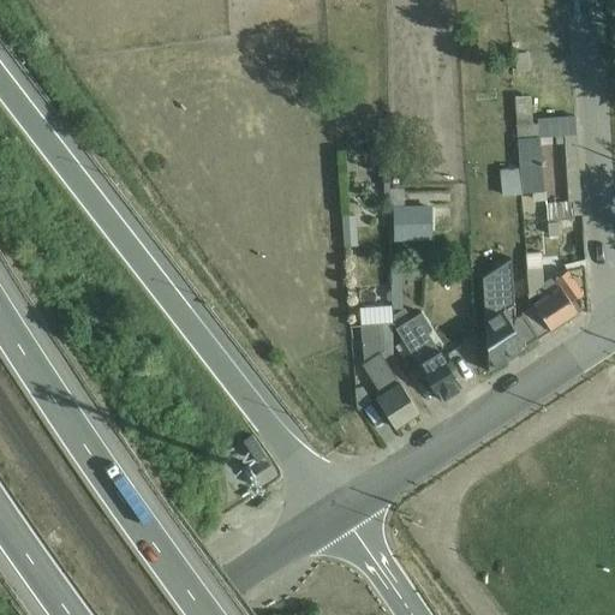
[(519,43),(511,43),(512,53),(514,53),(515,71),(529,71),(527,54),(519,54),(519,43)]
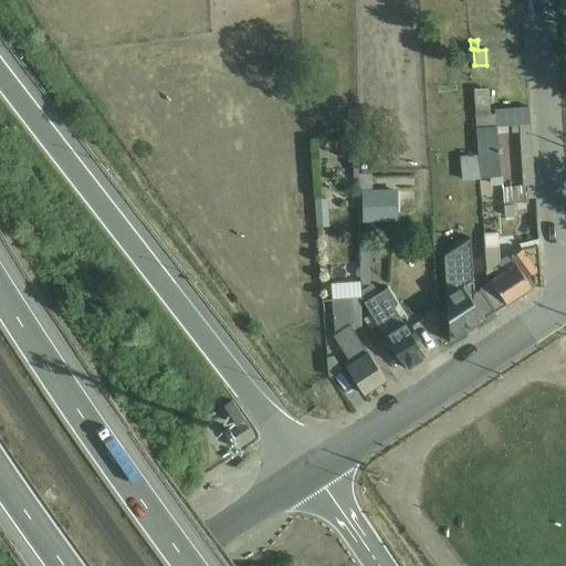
[(488,88),(473,88),(480,179),(490,178),(490,186),(503,185),(499,133),(519,132),(522,187),(503,188),(503,203),(528,202),(527,199),(535,199),(528,108),(494,109),(494,114),(489,114),(488,88)]
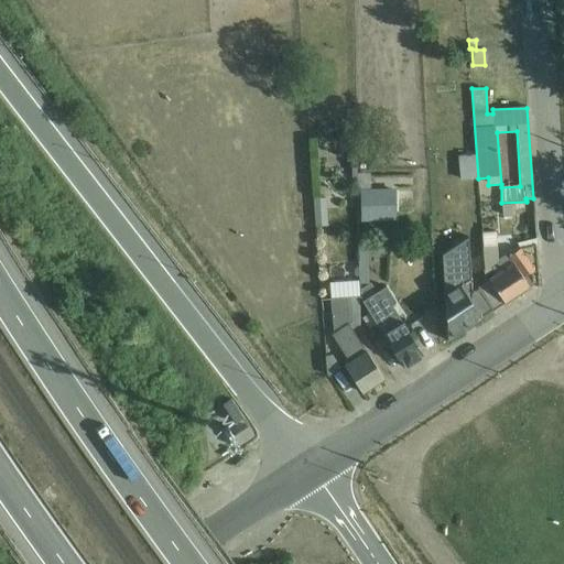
[(356,187),(369,185),(367,171),(353,173),(356,187)]
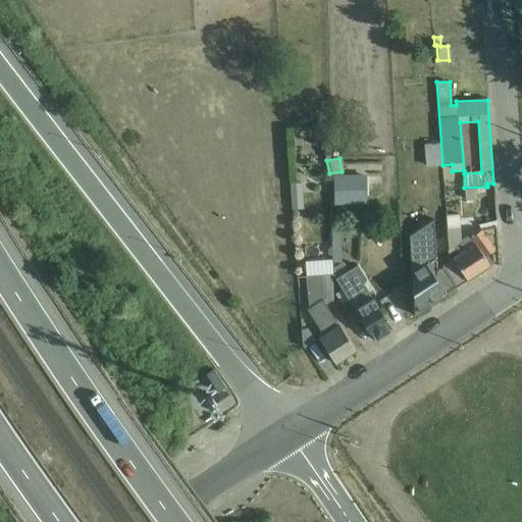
[(357,192),(357,173),(330,173),(330,191),(357,192)]
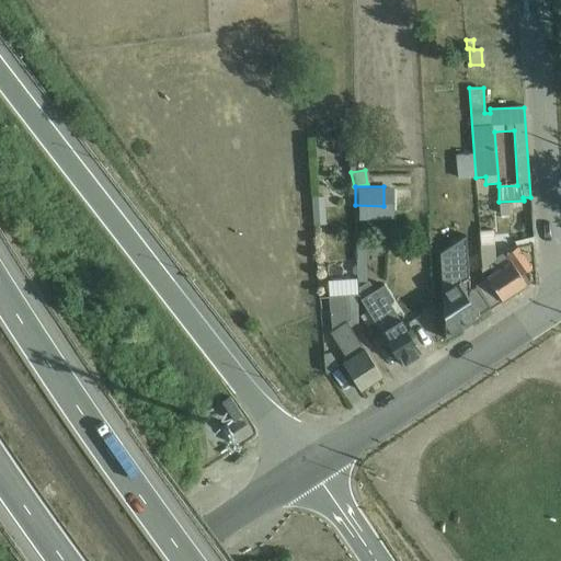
[(321,199),(310,201),(311,225),(321,225),(321,199)]
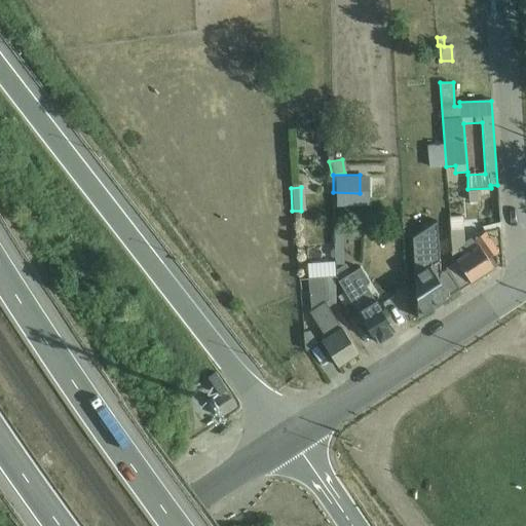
[(458,291),(496,265),(491,257),(498,252),(489,239),(490,238),(490,237),(488,238),(485,232),(482,234),(479,231),(464,241),(462,216),(449,218),(453,261),(442,267),(458,291)]
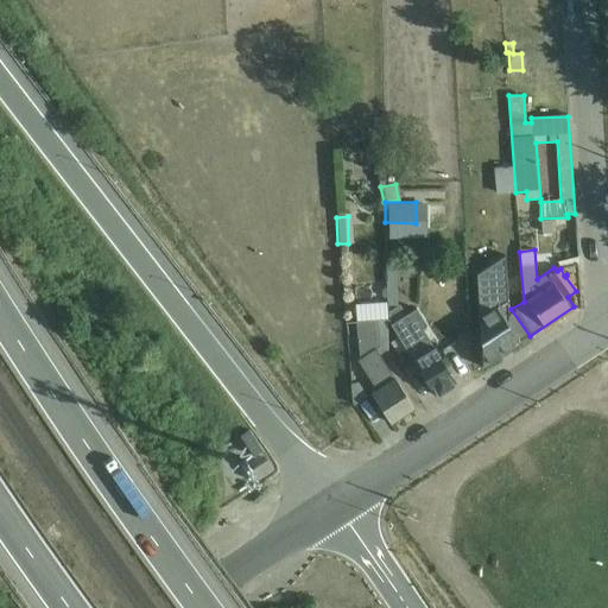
[(492,362),(530,336),(511,309),(507,311),(496,296),(469,308),(472,333),(492,362)]
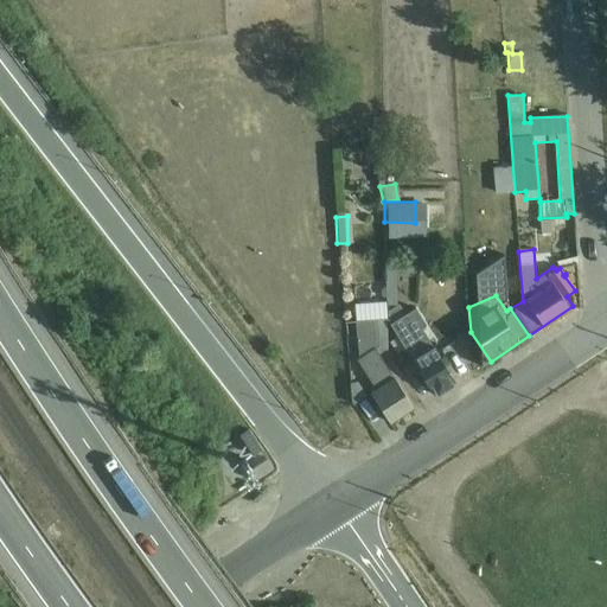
[(389,423),(413,408),(375,349),(390,346),(387,301),(353,304),(359,359),(357,360),(376,389),(370,393),(389,423)]
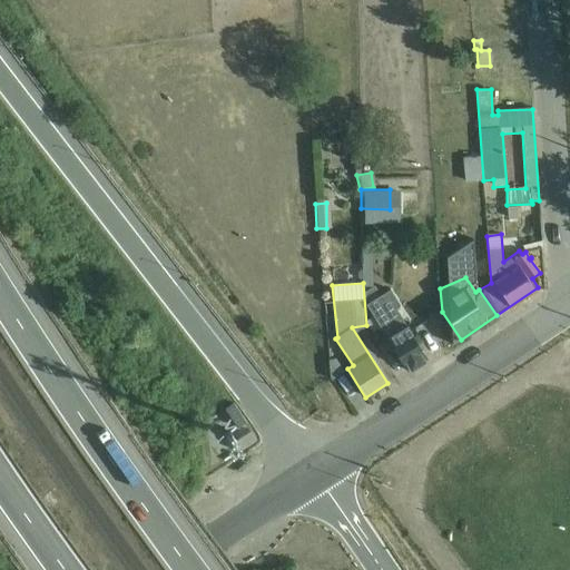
[(406,371),(426,360),(418,346),(424,342),(411,321),(405,325),(394,308),(399,305),(390,291),(365,305),(406,371)]
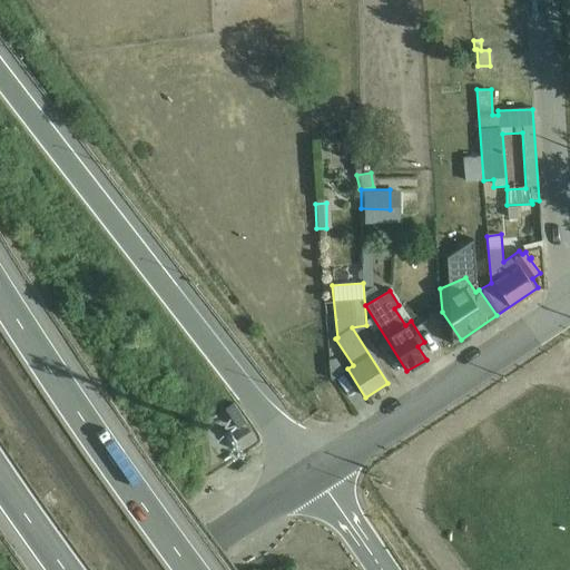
[(332,382),(345,372),(336,357),(330,361),(332,382)]
